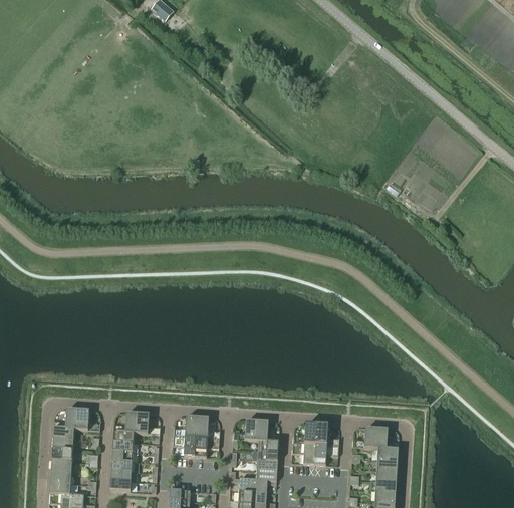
[(158,0),(152,6),(165,19),(173,9),(163,0),(158,0)]
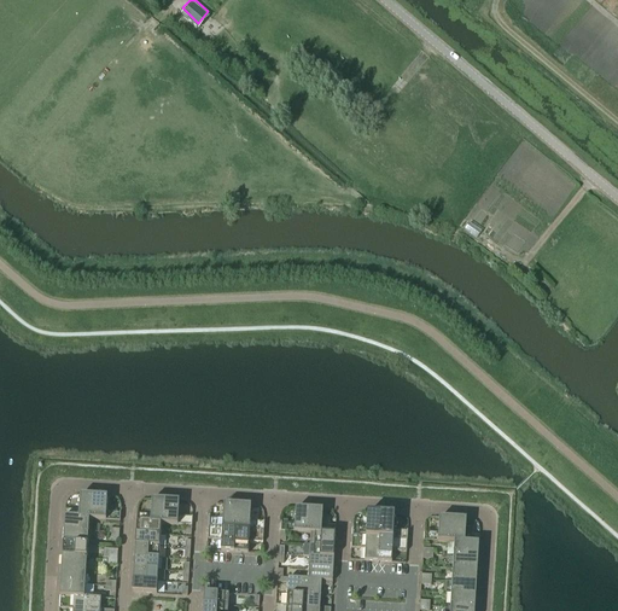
[(92,513),(94,489),(80,489),(79,512),(89,513),(92,513)]
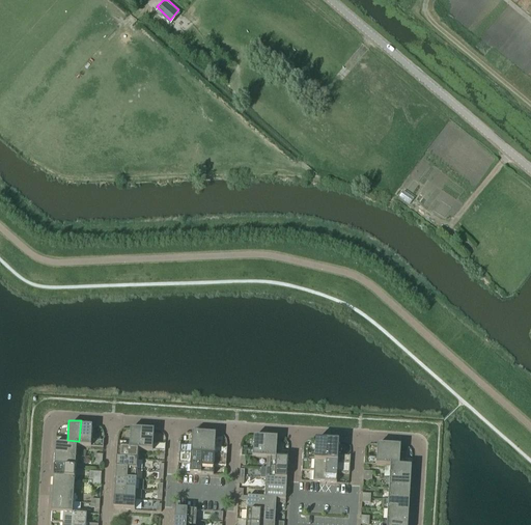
[(91,442),(92,421),(81,420),(79,441),(91,442)]
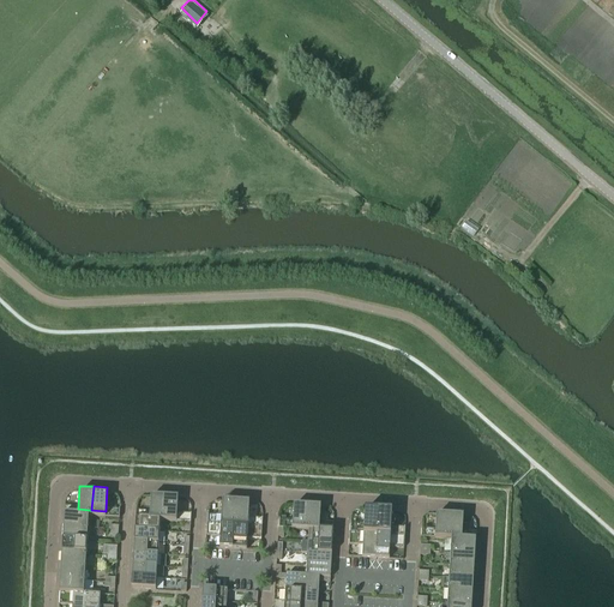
[(163,515),(164,491),(151,490),(150,512),(150,514),(160,515),(163,515)]
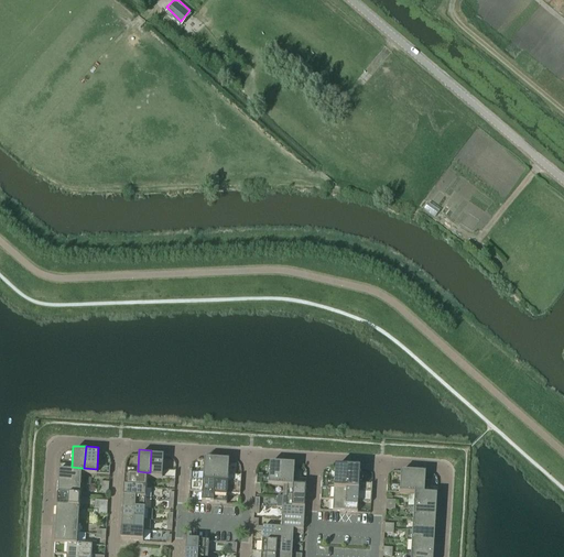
[(162,473),(163,451),(151,450),(150,472),(162,473)]
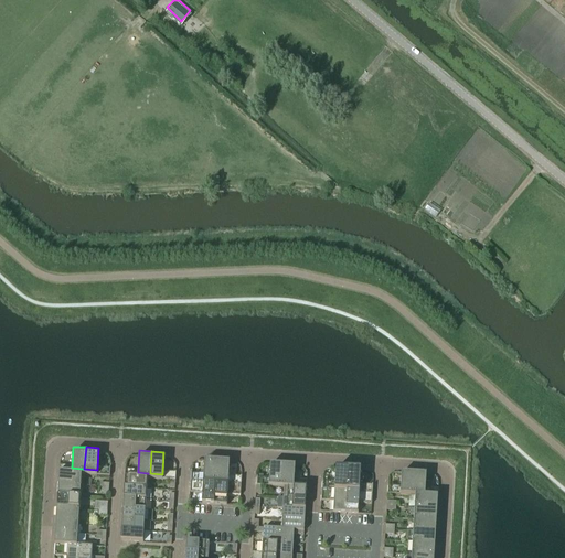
[(215,478),(217,455),(204,454),(203,475),(191,474),(190,475),(215,478)]
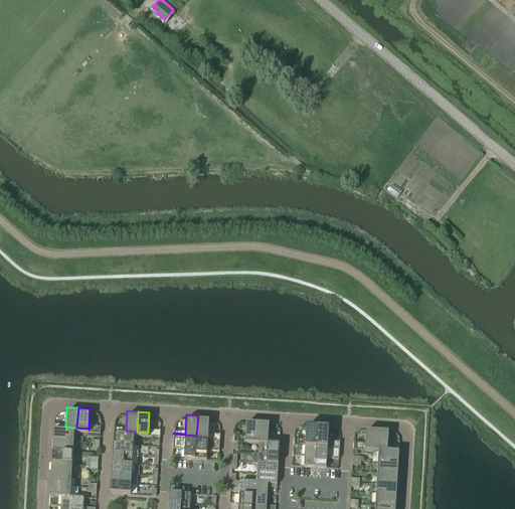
[(208,436),(209,416),(198,415),(196,436),(219,437),(219,436),(208,436)]
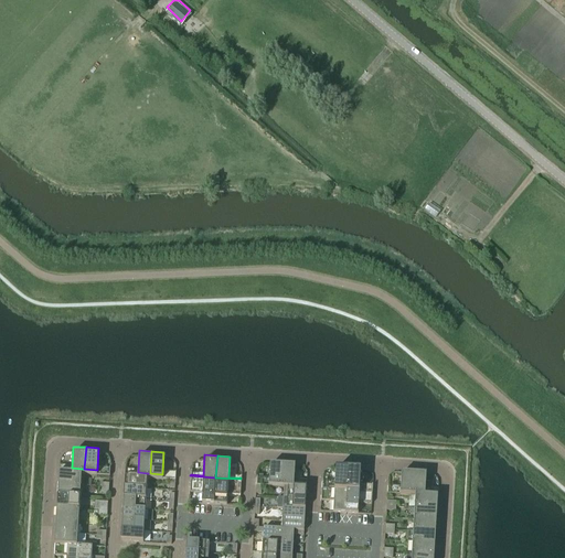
[(281,482),(283,460),(270,459),(268,481),(281,482)]
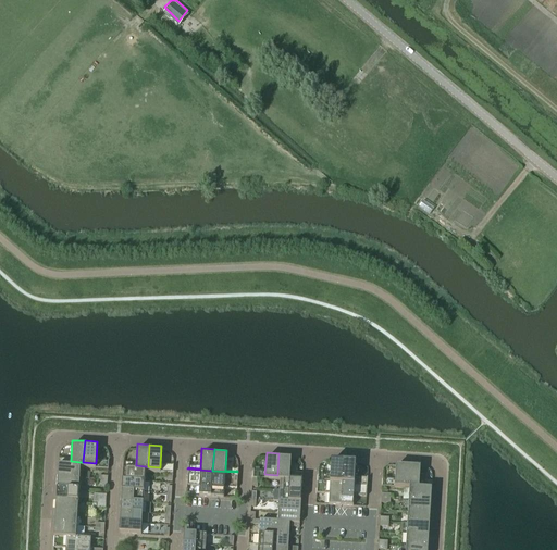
[(289,474),(291,453),(279,453),(277,475),(280,475),(289,475),(289,474)]
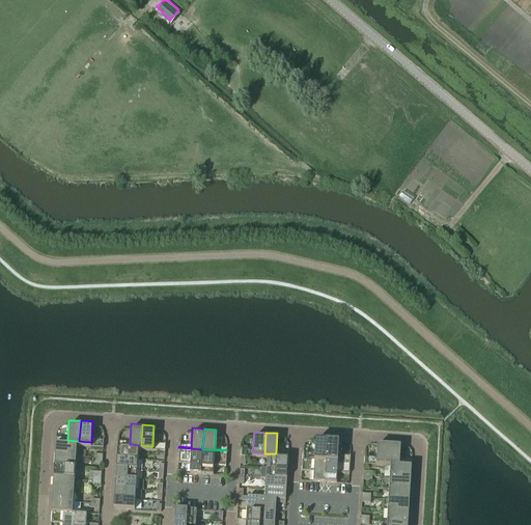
[(326,457),(328,436),(315,436),(314,456),(302,454),(302,456),(326,457)]
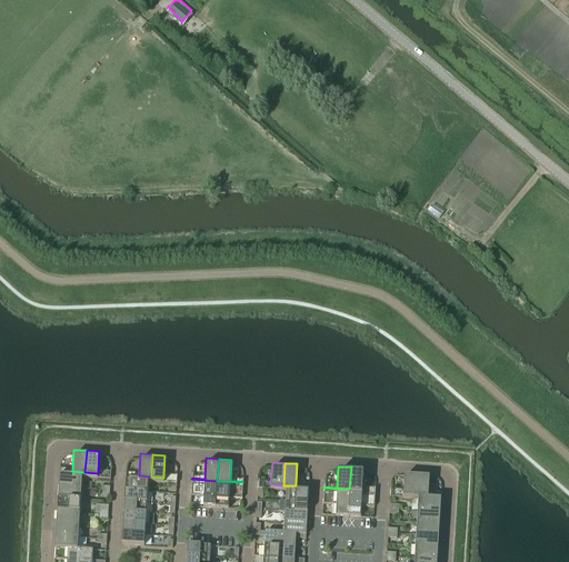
[(362,489),(363,468),(351,467),(349,489),(375,491),(375,490),(362,489)]
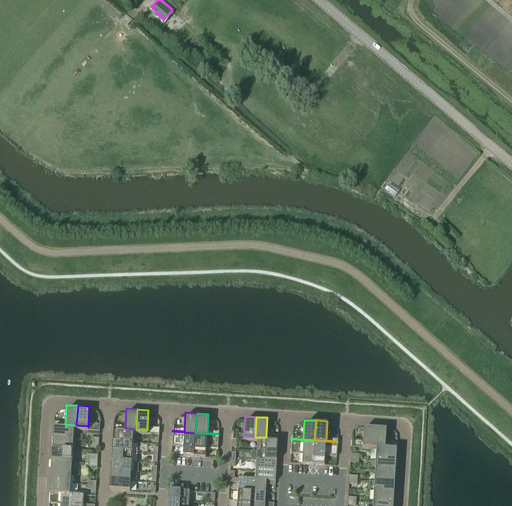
[(73,436),(74,425),(65,424),(54,423),(53,434),(73,436)]
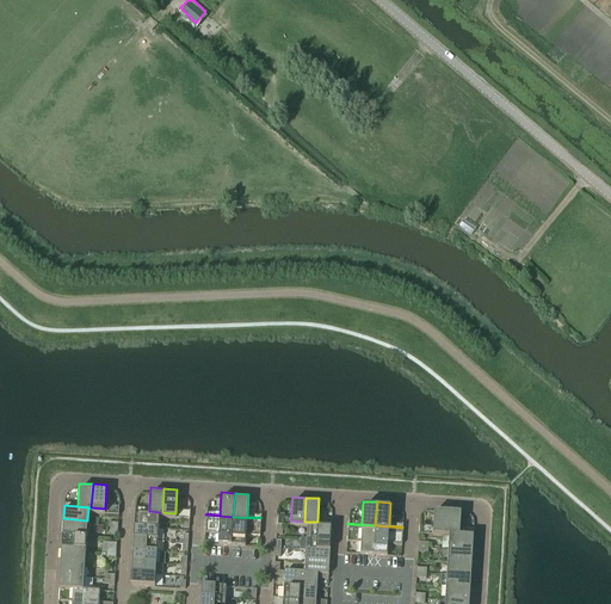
[(446,530),(448,506),(434,505),(432,530),(446,530)]
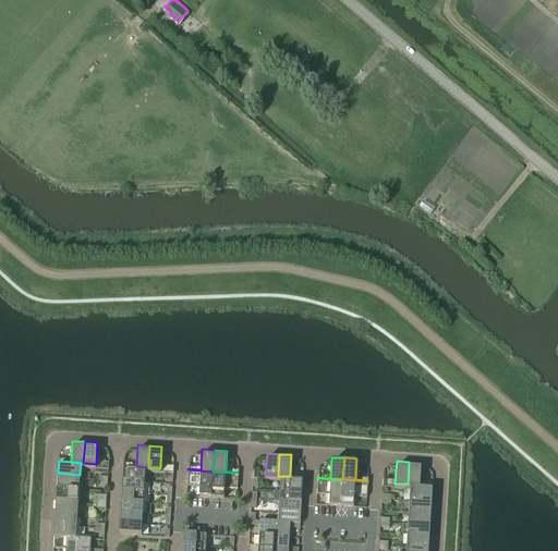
[(420,484),(421,463),(409,462),(408,484),(410,484),(420,485),(420,484)]
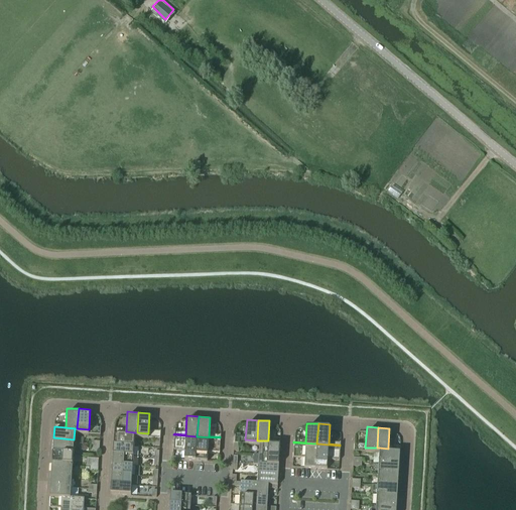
[(134,441),(134,432),(126,431),(126,430),(114,430),(113,440),(134,441)]
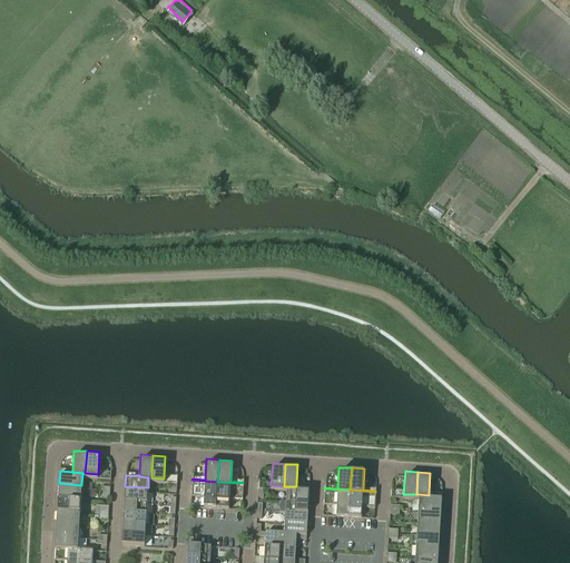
[(216,503),(217,482),(192,480),(192,491),(204,492),(204,503),(216,503)]
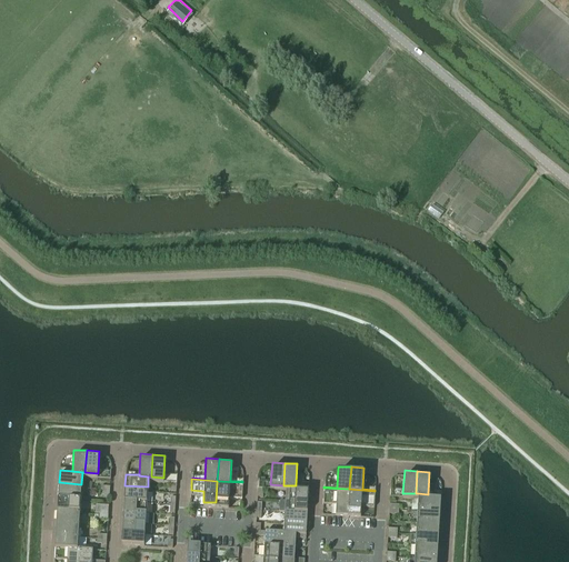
[(242,493),(242,482),(217,481),(216,502),(228,503),(229,492),(242,493)]
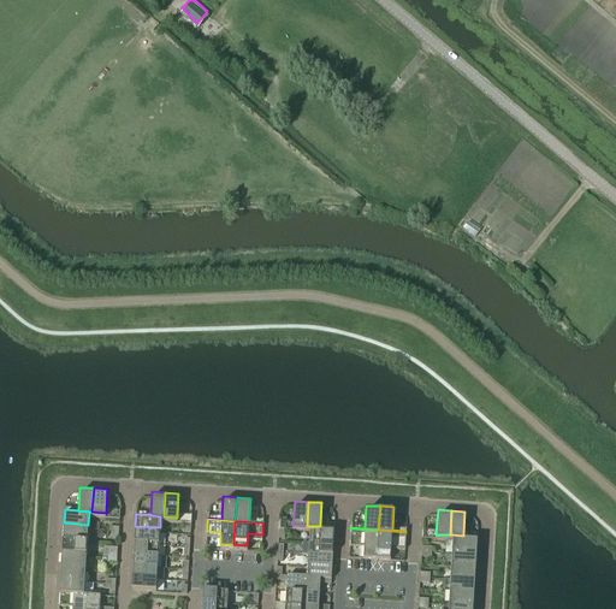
[(88,537),(88,525),(64,522),(63,536),(88,537)]
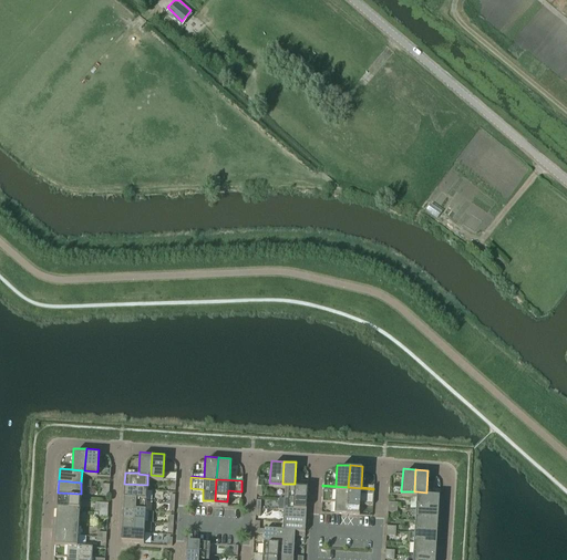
[(307,495),(308,484),(295,483),(295,484),(285,484),(285,494),(307,495)]
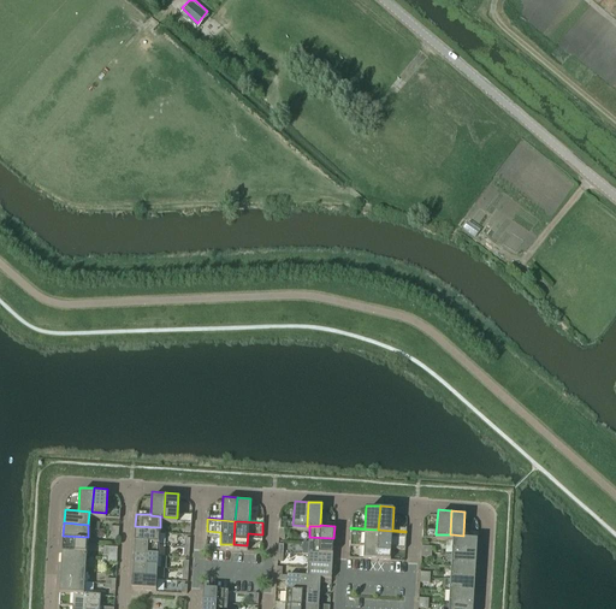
[(159,539),(160,527),(135,526),(135,538),(159,539)]
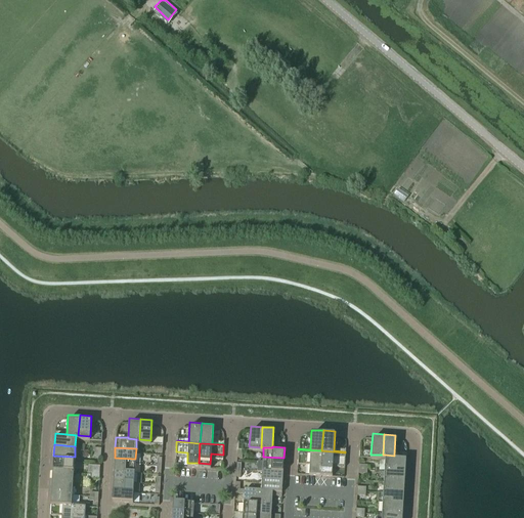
[(320,471),(321,450),(298,449),(298,460),(309,460),(309,470),(320,471)]
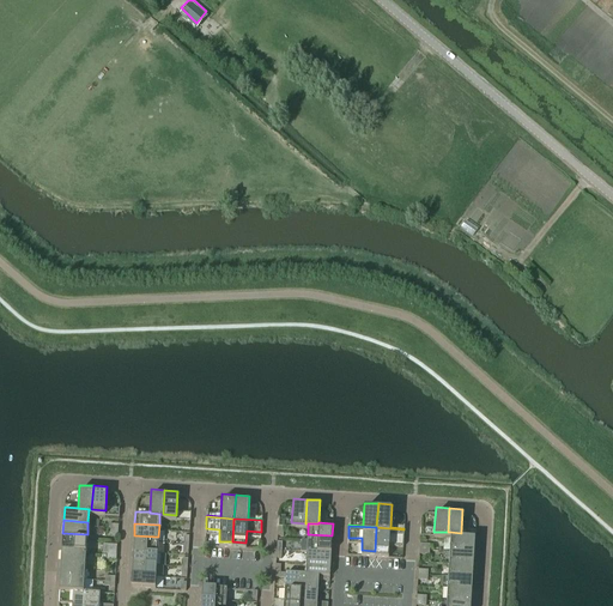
[(404,541),(404,529),(376,527),(375,551),(388,551),(389,540),(404,541)]
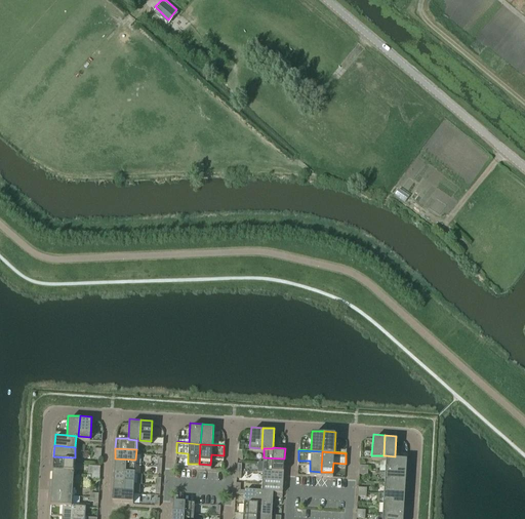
[(406,468),(407,456),(395,455),(395,456),(386,455),(386,467),(406,468)]
